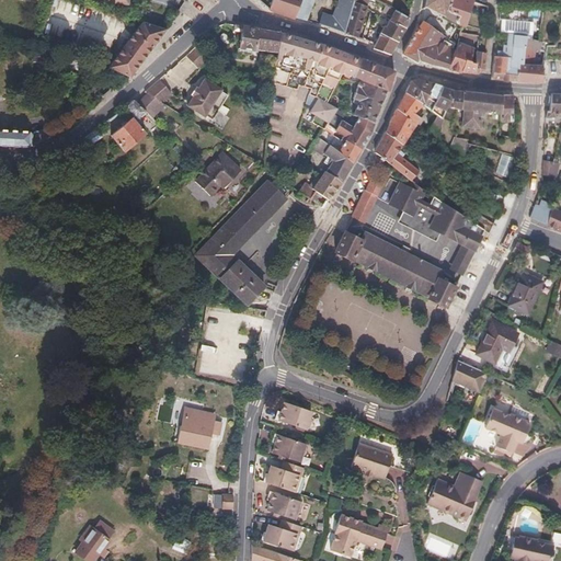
[(302,0),(272,0),(268,11),(296,20),(296,18),(302,0)]
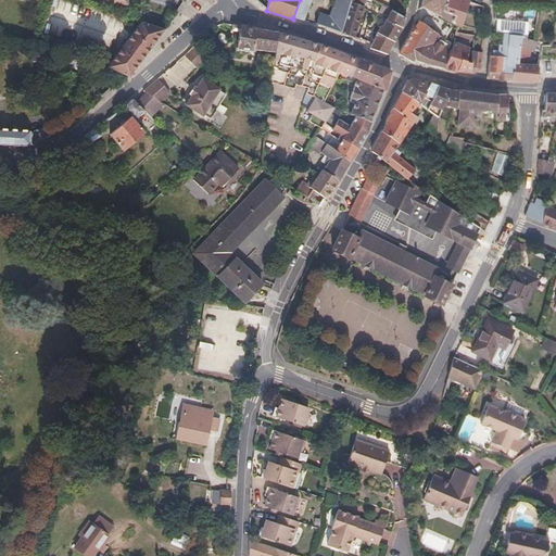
[(300,0),(293,17),(303,20),(311,0),(300,0)]
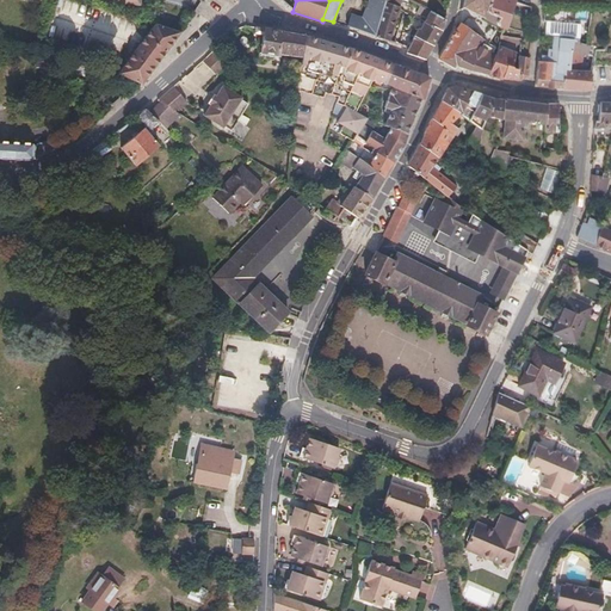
[(369,0),(360,18),(377,24),(381,14),(383,2),(383,0),(369,0)]
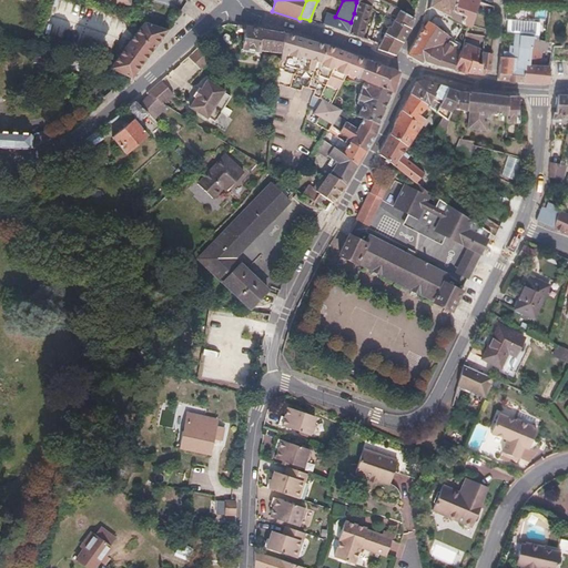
[(418,4),(405,0),(397,0),(395,8),(414,19),(418,4)]
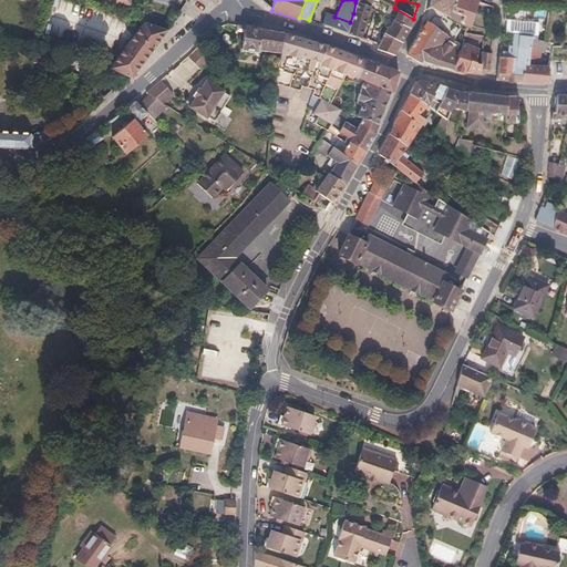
[(429,0),(428,6),(453,14),(455,9),(460,0),(429,0)]
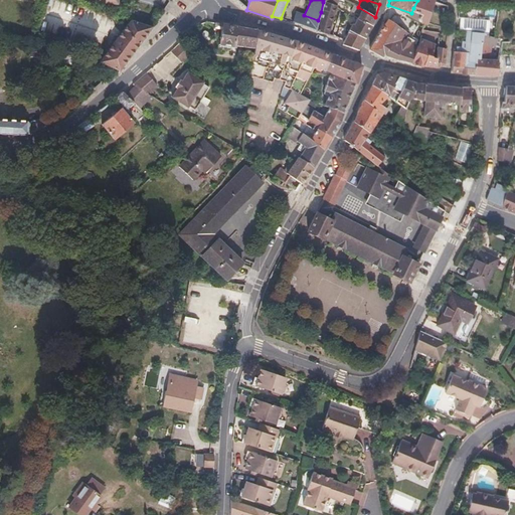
[(433,0),(417,0),(413,8),(423,12),(419,23),(423,24),(433,0)]
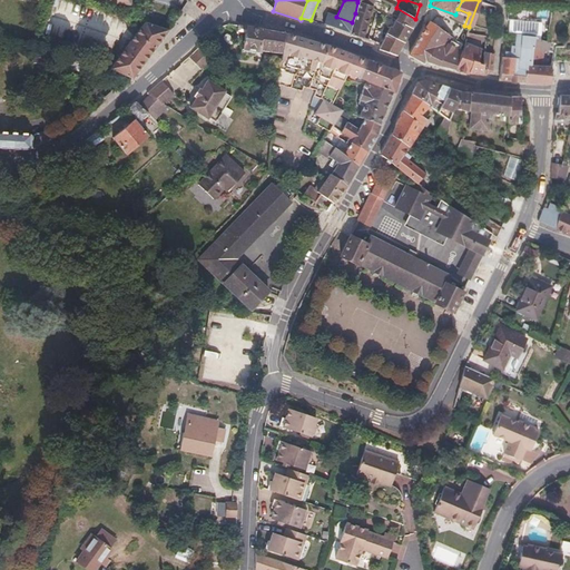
[(415,19),(396,8),(392,20),(410,29),(412,29),(415,19)]
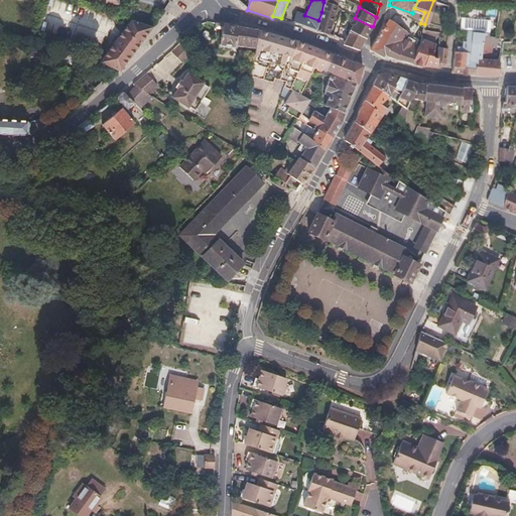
[(304,15),(295,12),(292,21),(316,30),(318,20),(304,15)]
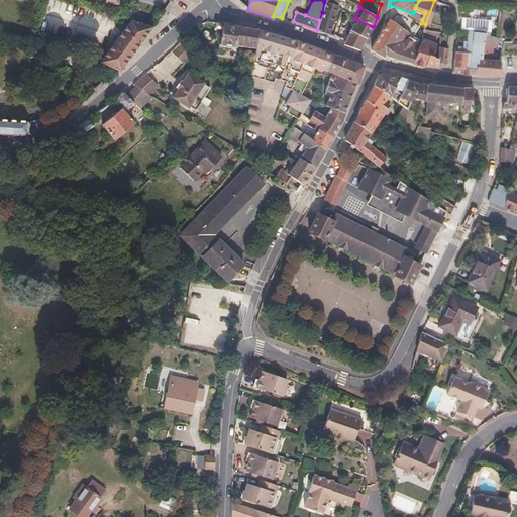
[(322,12),(319,20),(317,30),(327,34),(332,15),(322,12)]
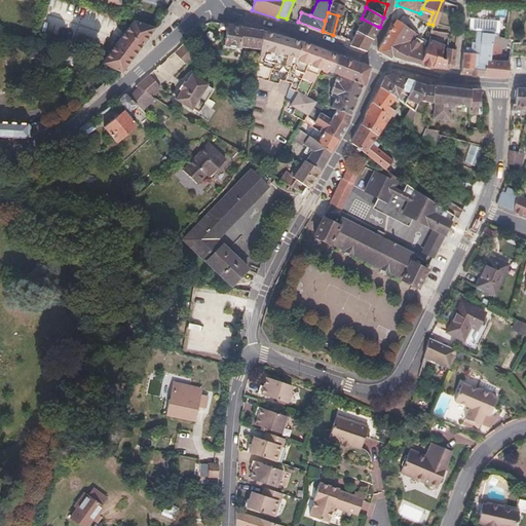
[(121,72),(154,25),(133,16),(97,62),(121,72)]
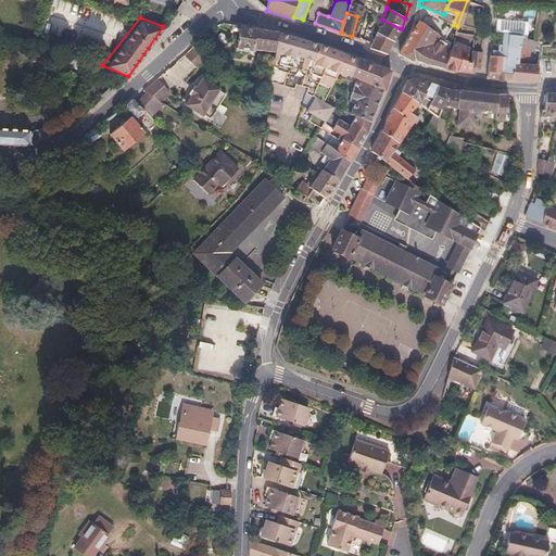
[(380,25),(378,25),(376,33),(393,41),(400,28),(382,20),(380,25)]
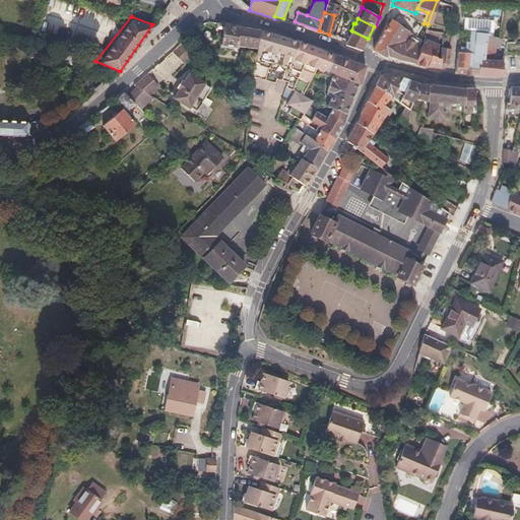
[(472,19),(466,19),(464,28),(473,29),(493,31),(495,31),(495,28),(494,28),(494,22),(486,21),(486,20),(483,19),(483,20),(475,20),(476,19),(472,18),(472,19)]
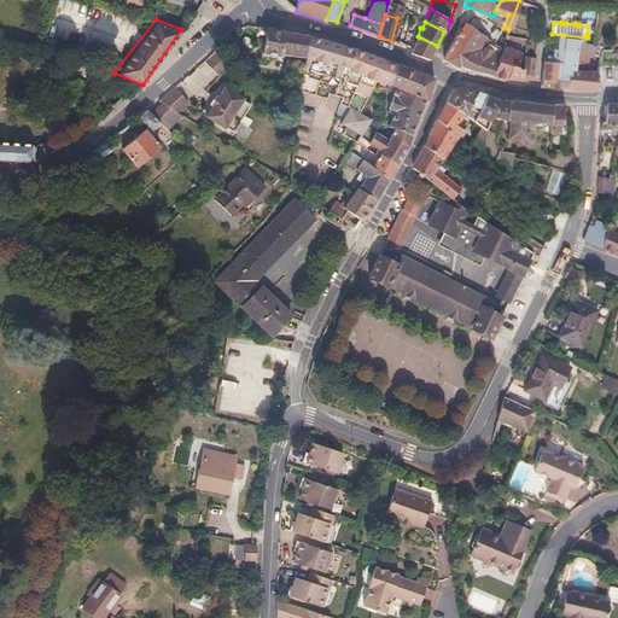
[(465,23),(456,45),(443,59),(460,69),(461,68),(494,76),(500,53),(502,47),(489,41),(491,35),(465,23)]
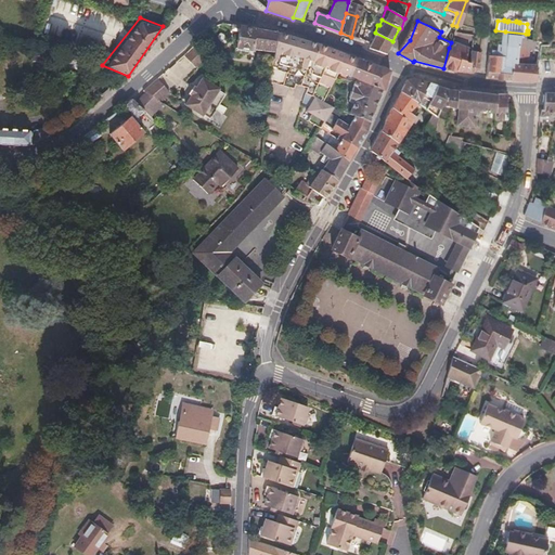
[(229,31),(237,31),(236,48),(253,51),(253,49),(274,52),(276,33),(221,25),(213,27),(208,31),(222,41),(229,31)]
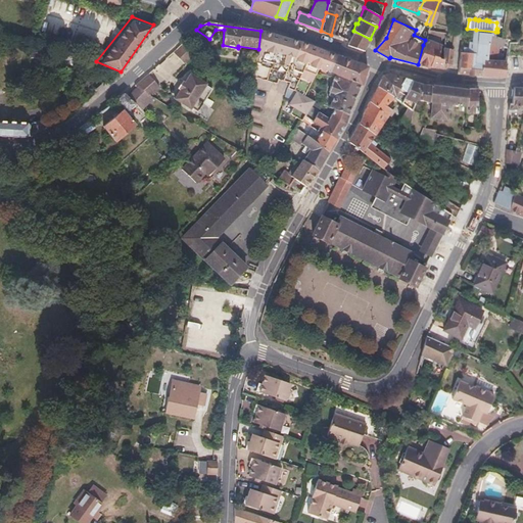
[(495,32),(476,30),(475,42),(472,42),(471,48),(464,47),(464,51),(461,51),(459,74),(483,76),(485,60),(488,60),(489,37),(495,37),(495,32)]
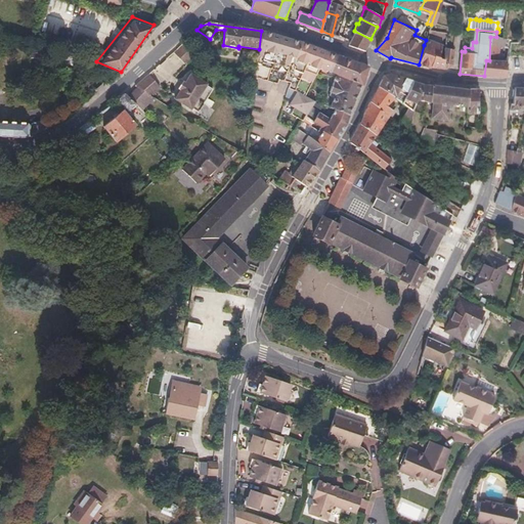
[(299,42),(261,31),(259,49),(253,70),(252,85),(269,92),(273,84),(278,85),(280,82),(284,82),(299,42)]
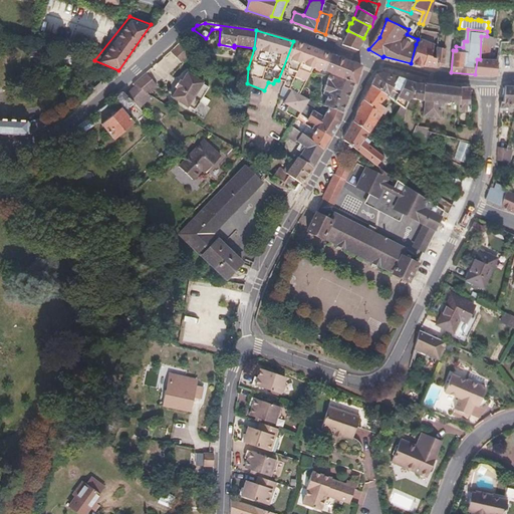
[(347,30),(346,31),(343,40),(341,44),(357,51),(363,38),(347,30)]
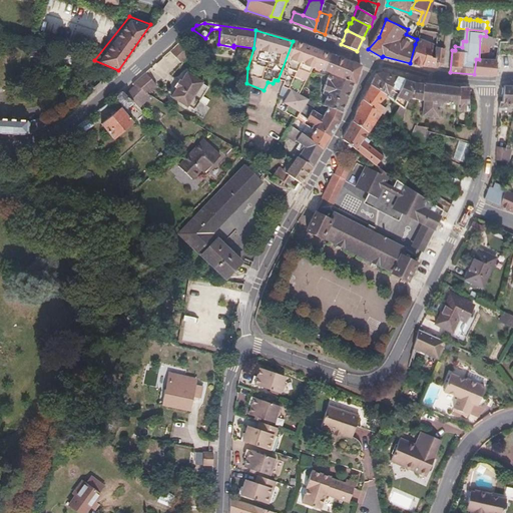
[(480,36),(479,59),(478,75),(496,75),(496,70),(496,61),(484,59),(484,45),(490,45),(491,37),(486,36),(480,36)]
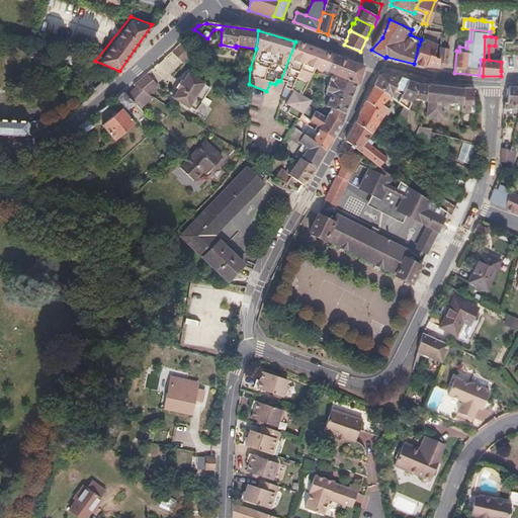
[(171,52),(170,52),(180,63),(191,53),(183,40),(171,52)]
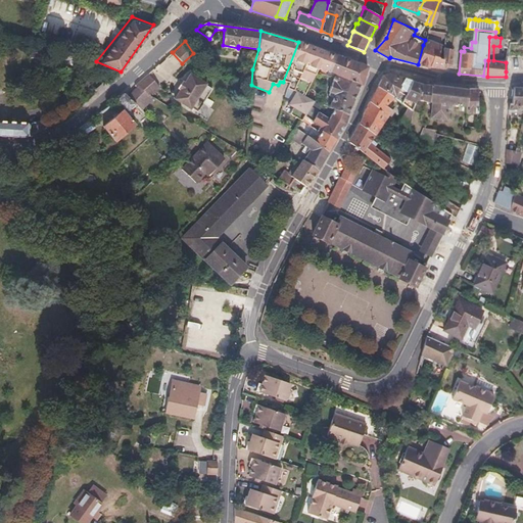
[(327,51),(298,42),(283,82),(288,85),(285,96),(290,99),(288,103),(292,107),(289,113),(299,120),(311,103),(313,100),(303,95),(318,67),(327,51)]
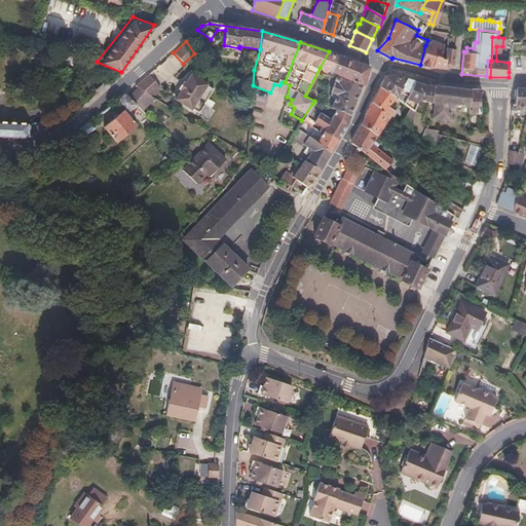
[(436,47),(425,45),(420,65),(430,67),(434,57),(436,47)]
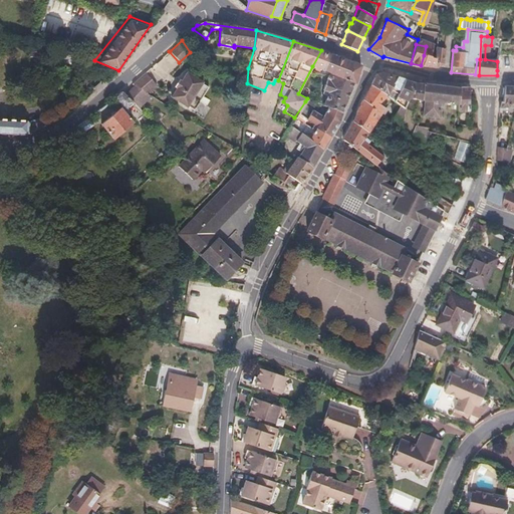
[(433,47),(426,46),(424,55),(431,59),(433,47)]
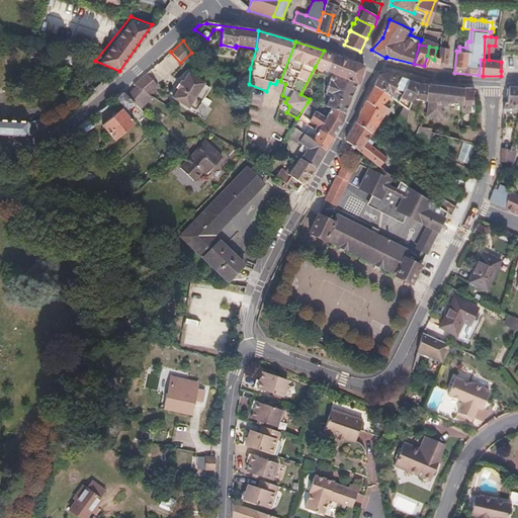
[(448,51),(439,49),(438,61),(437,68),(440,69),(447,63),(448,51)]
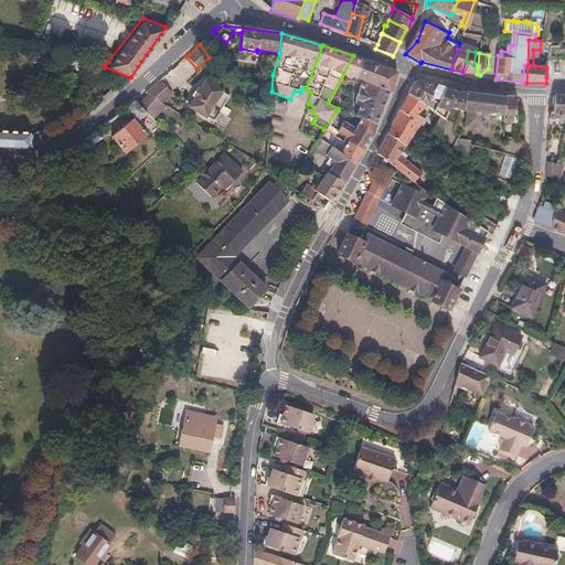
[(396,73),(353,55),(343,73),(362,81),(387,92),(388,92),(396,73)]
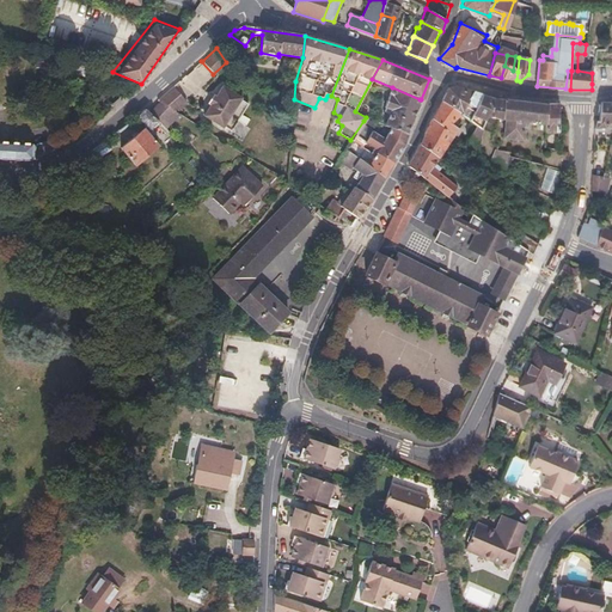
[(213,74),(201,61),(172,85),(188,101),(213,74)]
